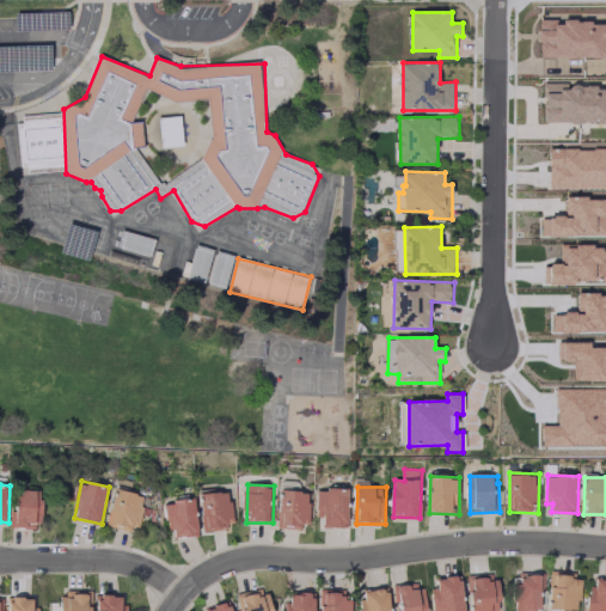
[(147,496),(120,489),(109,525),(138,533),(147,496)]
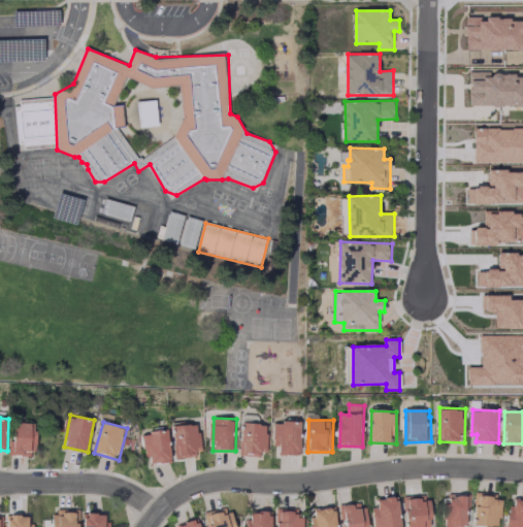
[(37,423),(13,424),(14,456),(38,455),(37,423)]
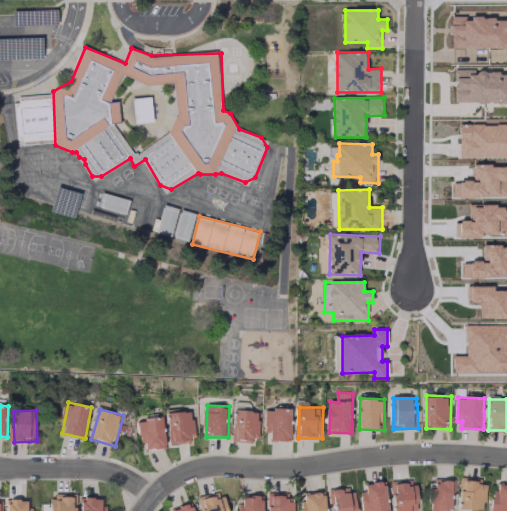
[(260,442),(261,411),(236,410),(235,441),(260,442)]
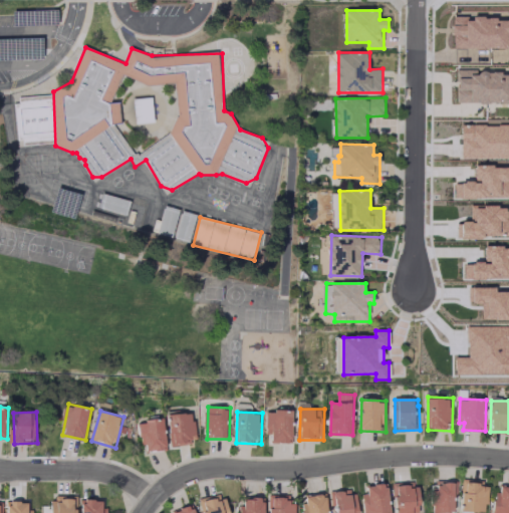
[(293,444),(294,412),(268,412),(268,435),(273,435),(273,443),(293,444)]
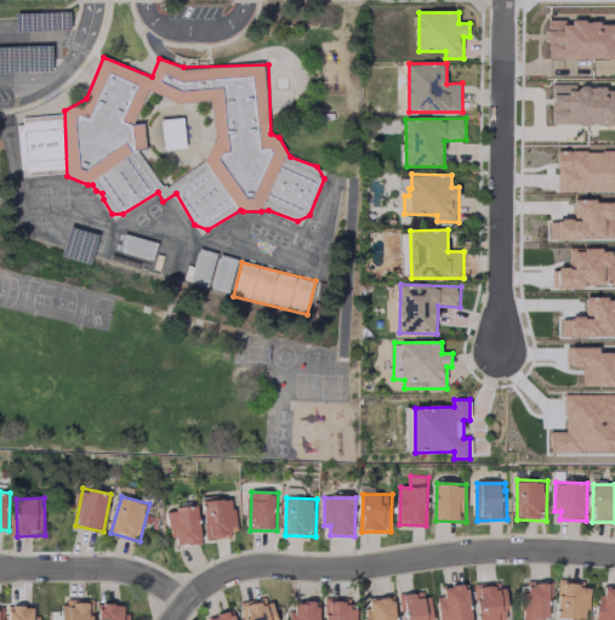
[(237,500),(208,500),(209,538),(238,536),(237,500)]
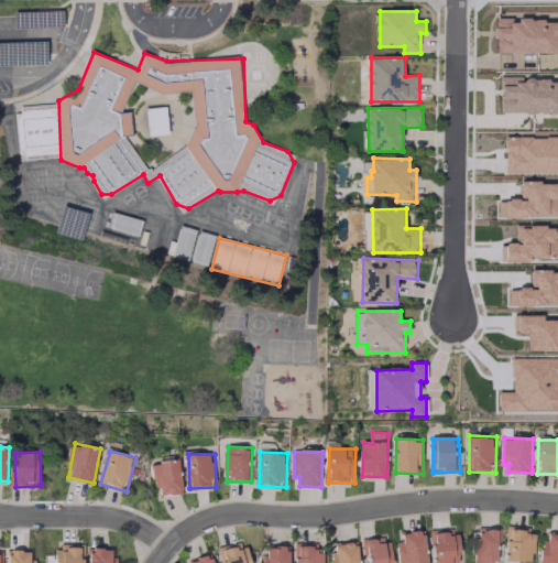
[(156,462),(157,495),(184,494),(183,462),(156,462)]
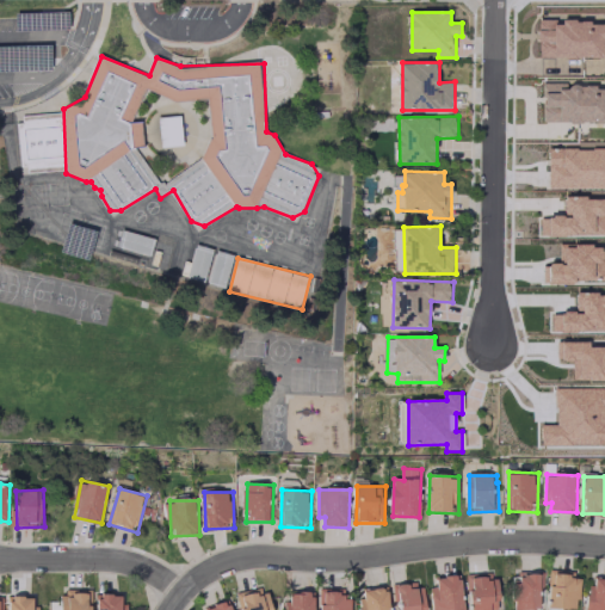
[(541,609),(542,573),(519,572),(518,609),(541,609)]
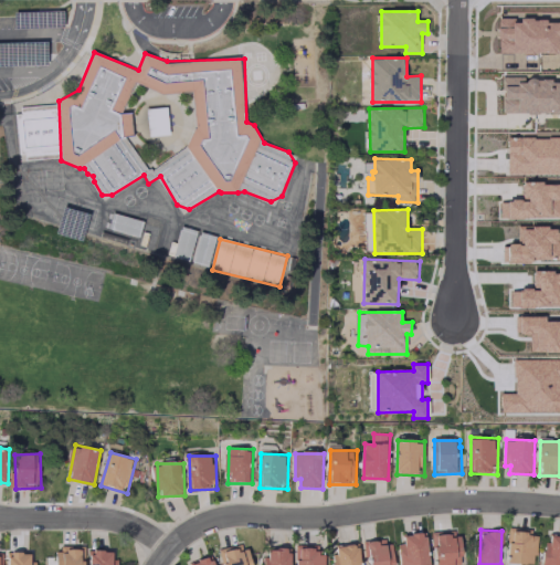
[(509,564),(537,564),(538,531),(510,530),(509,564)]
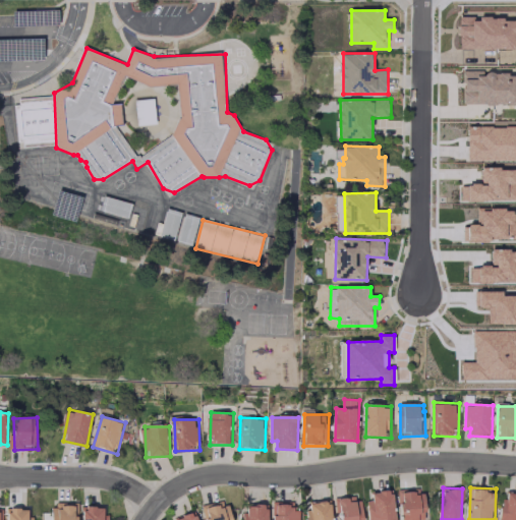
[(425,519),(425,494),(418,494),(418,489),(401,490),(401,519),(425,519)]
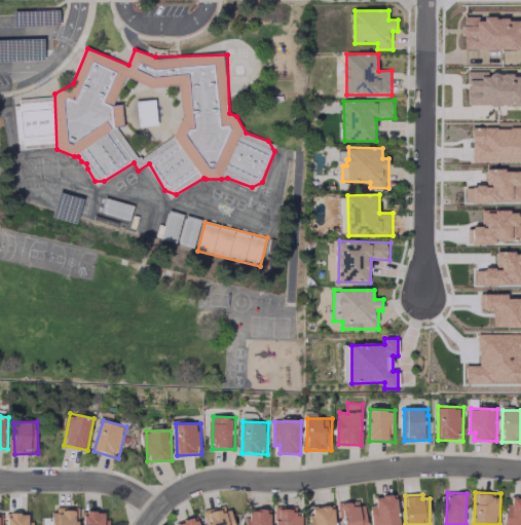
[(372,505),(373,524),(400,524),(399,495),(377,496),(377,505),(372,505)]
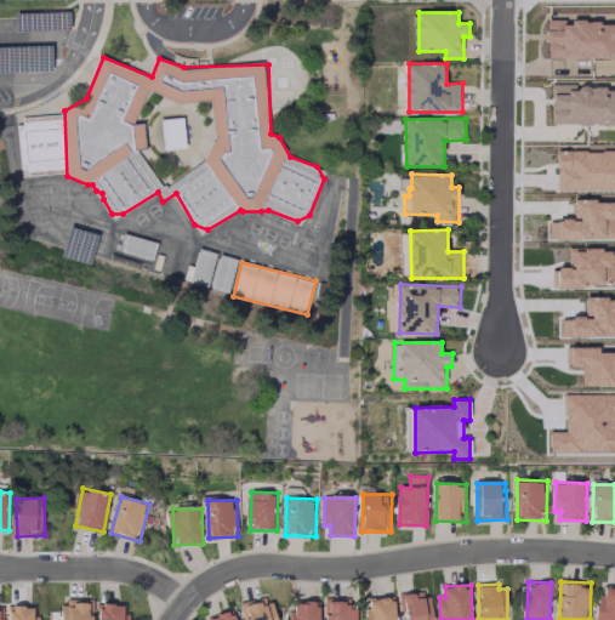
[(614,619),(614,589),(601,589),(599,619),(614,619)]
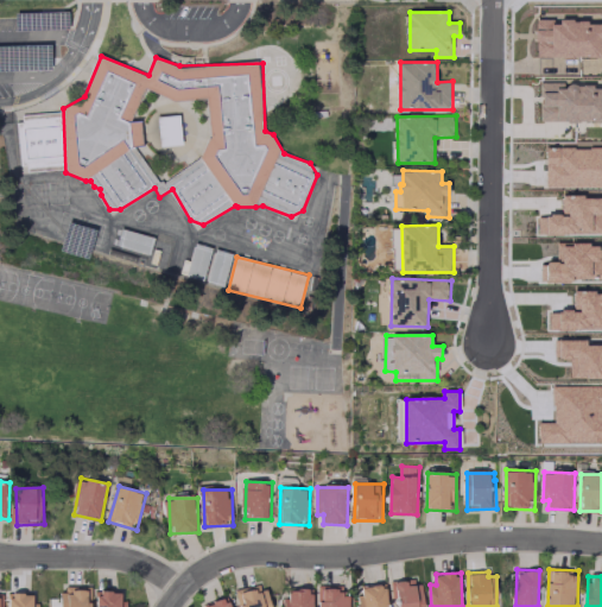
[(425,606),(424,581),(395,582),(397,606),(425,606)]
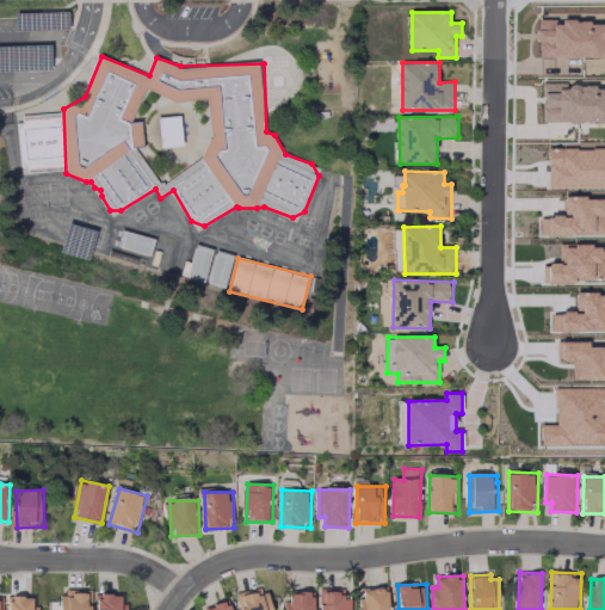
[(239,596),(242,609),(272,609),(266,587),(239,596)]
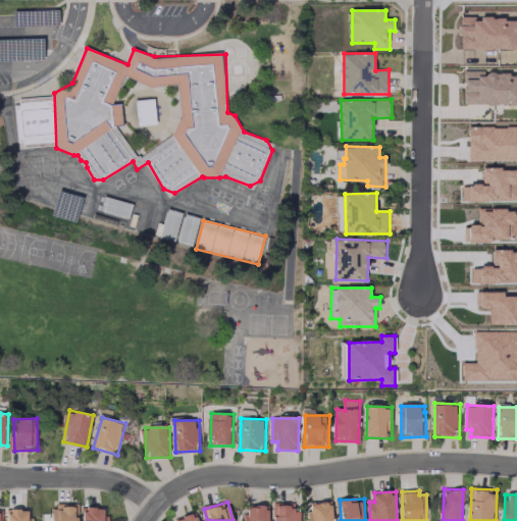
[(301,520),(301,511),(296,511),(296,503),(274,504),(274,520),(301,520)]
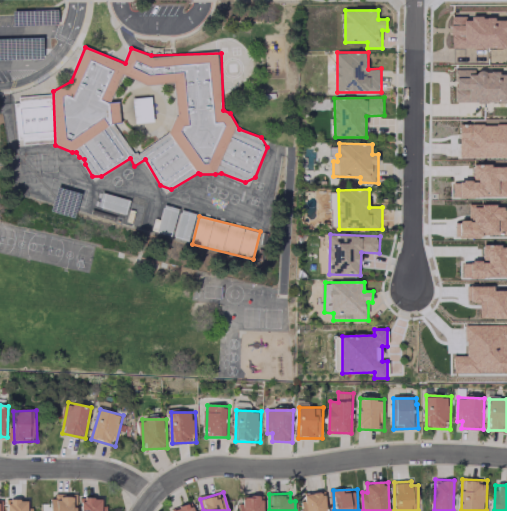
[(327,510),(326,493),(301,496),(302,510),(327,510)]
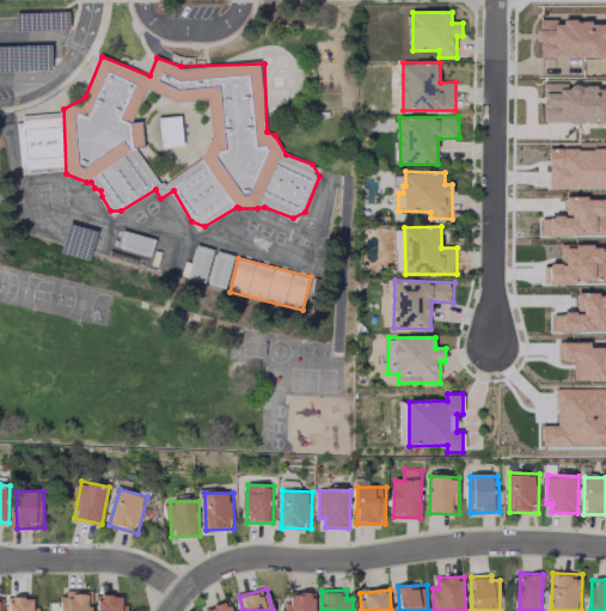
[(93,610),(93,591),(65,591),(63,610),(93,610)]
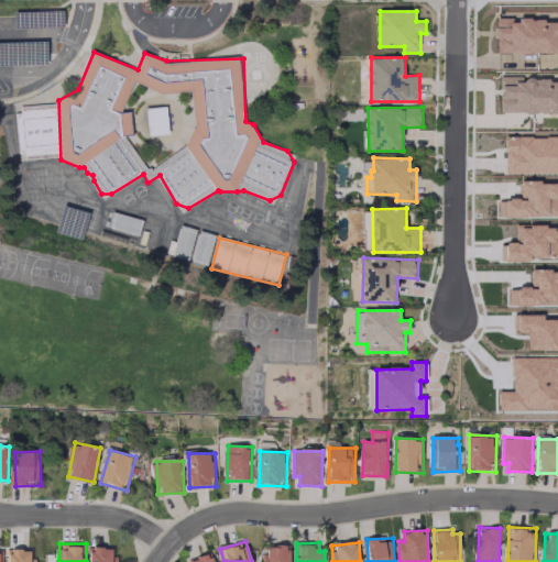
[(290,561),(291,546),(265,546),(264,561),(290,561)]
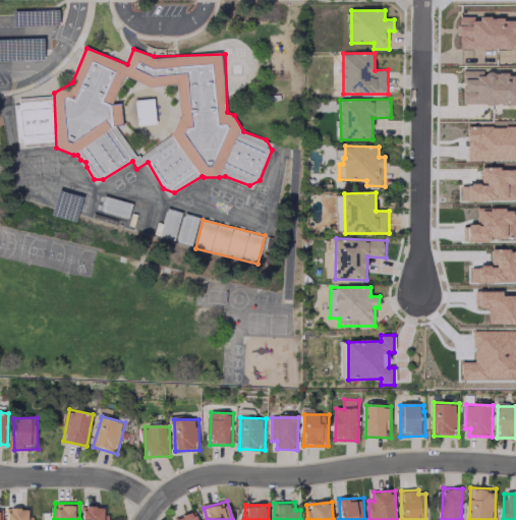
[(110,519),(110,517),(106,517),(106,507),(83,507),(83,519),(110,519)]
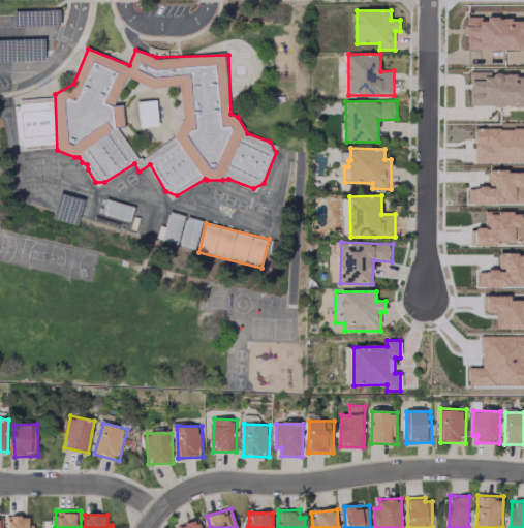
[(8,517),(8,527),(34,527),(34,516),(8,517)]
